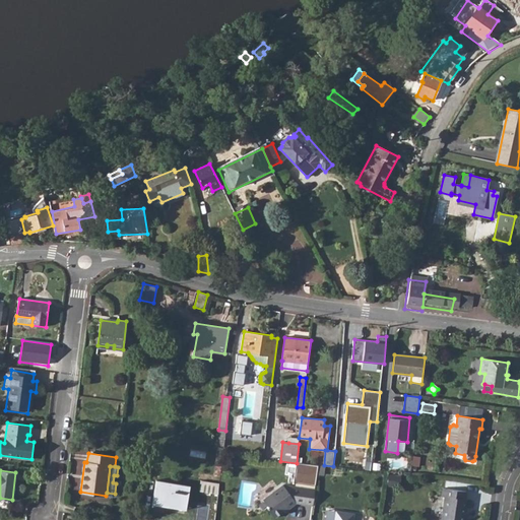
[(398,476),(388,475),(387,485),(397,486),(398,476)]
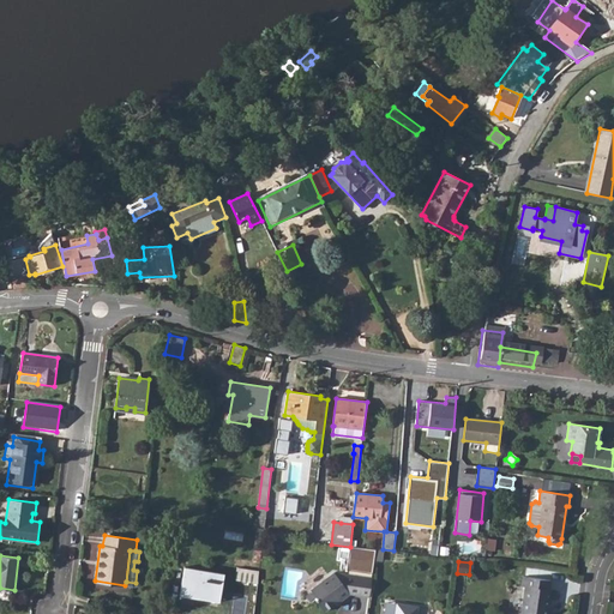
[(224,573),(185,567),(180,595),(220,602),(224,573)]
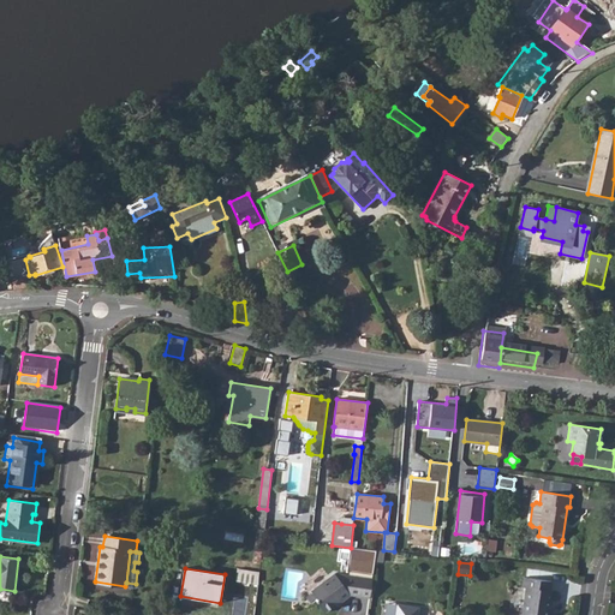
[(260,572),(238,568),(236,580),(257,584),(260,572)]
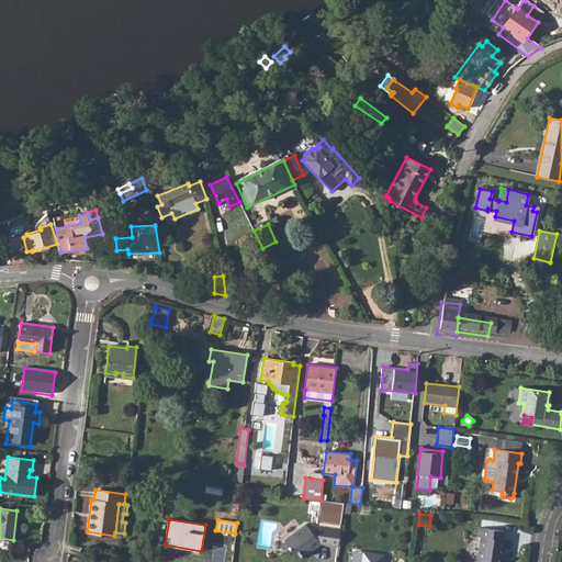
[(338,547),(340,529),(305,524),(284,540),(290,547),(289,548),(296,560),(312,549),(313,550),(321,543),(338,547)]
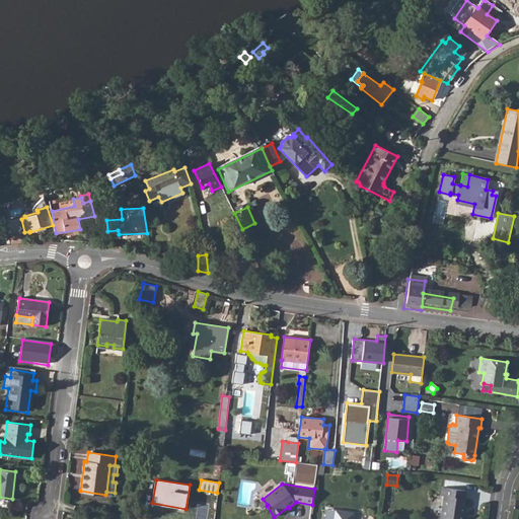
[(464,498),(465,491),(442,487),(441,496),(444,496),(440,518),(463,518),(465,512),(463,512),(465,498),(464,498)]
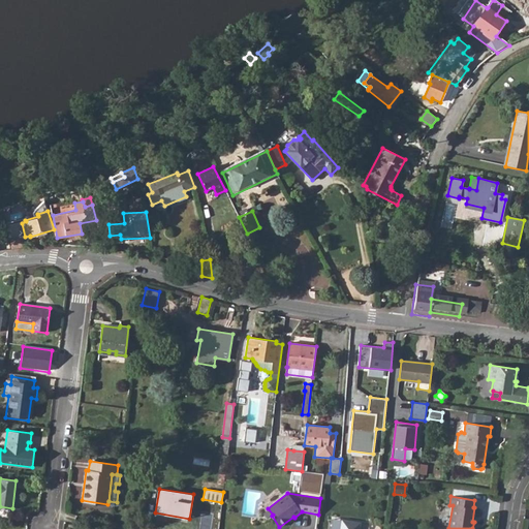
[(189,519),(155,512),(154,516),(188,521),(189,519)]
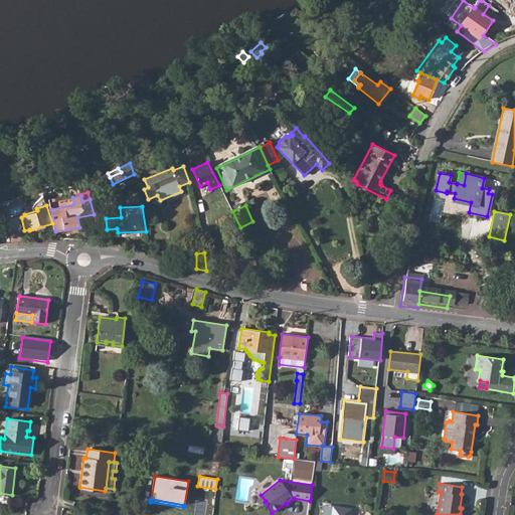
[(332,514),(333,507),(325,506),(323,514),(332,514)]
